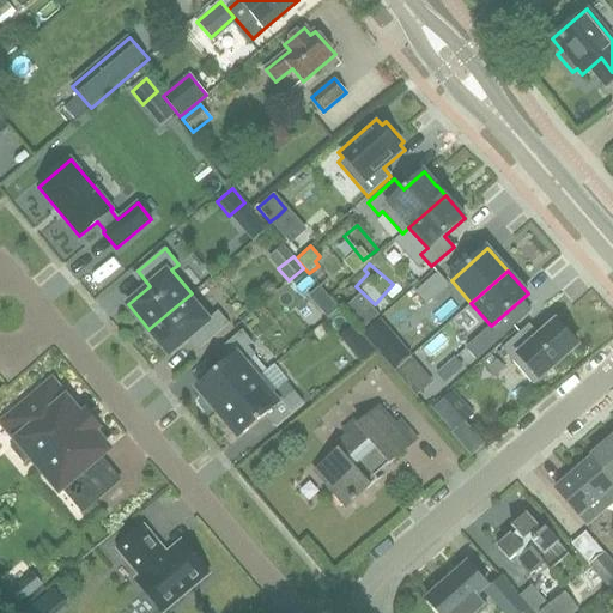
[(448,284),(438,273),(416,292),(425,303),(448,284)]
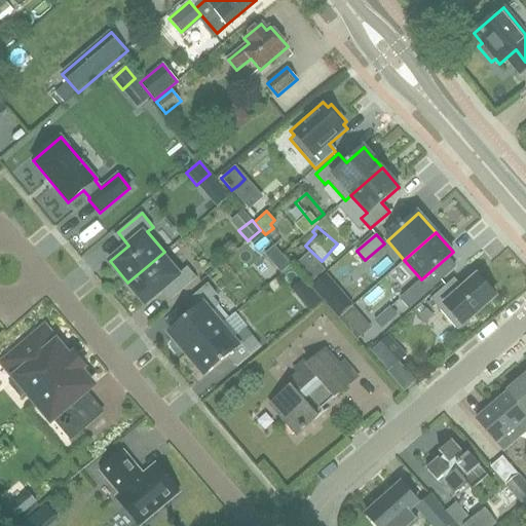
[(181,272),(164,252),(127,283),(146,304),(164,288),(176,300),(198,280),(187,267),(181,272)]
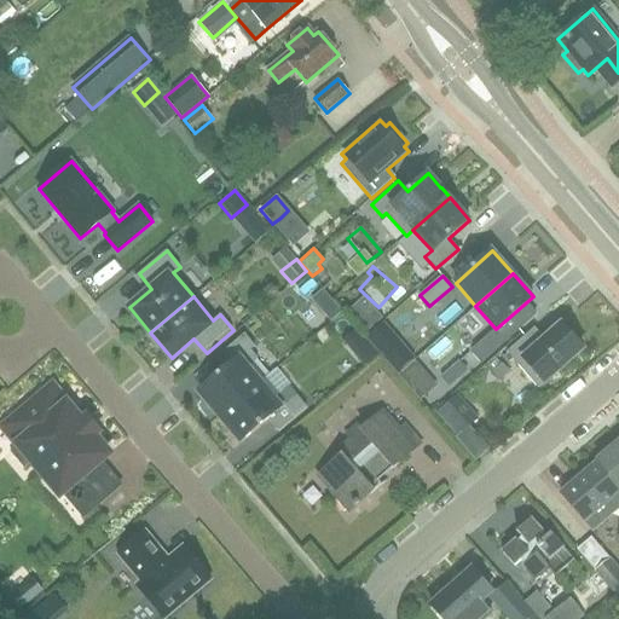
[(341,311),(336,305),(325,314),(330,320),(341,311)]
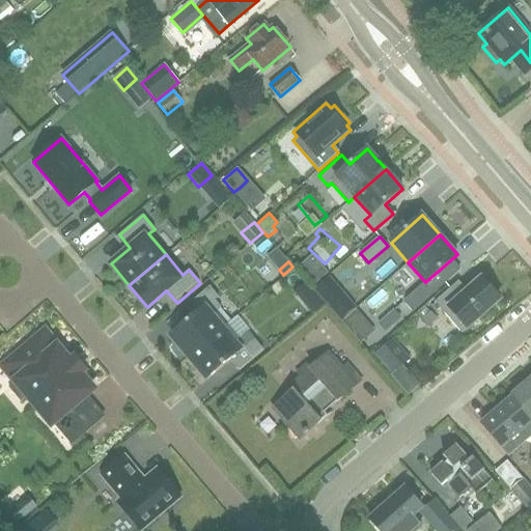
[(329,277),(314,289),(340,319),(355,306),(329,277)]
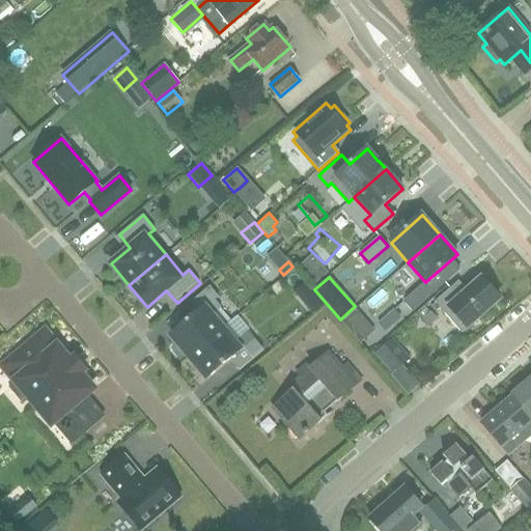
[(463,294),(454,284),(435,302),(462,333),(500,300),(481,278),(463,294)]
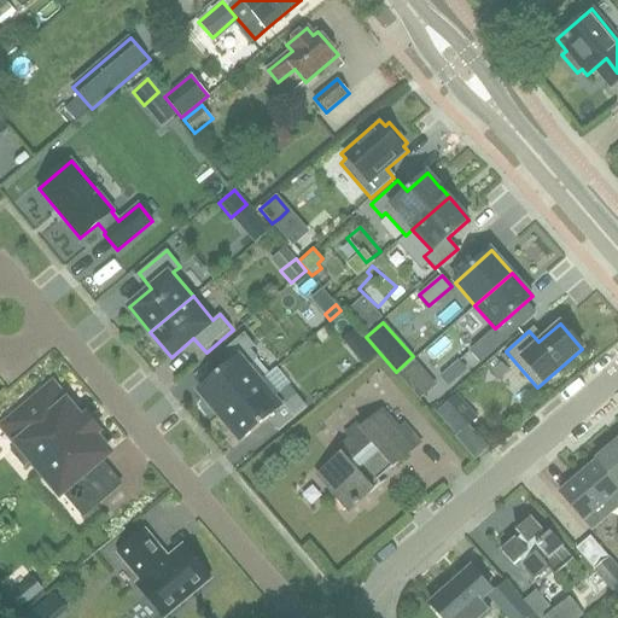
[(221,371),(199,390),(221,415),(263,379),(243,355),(250,349),(237,333),(209,356),(221,371)]
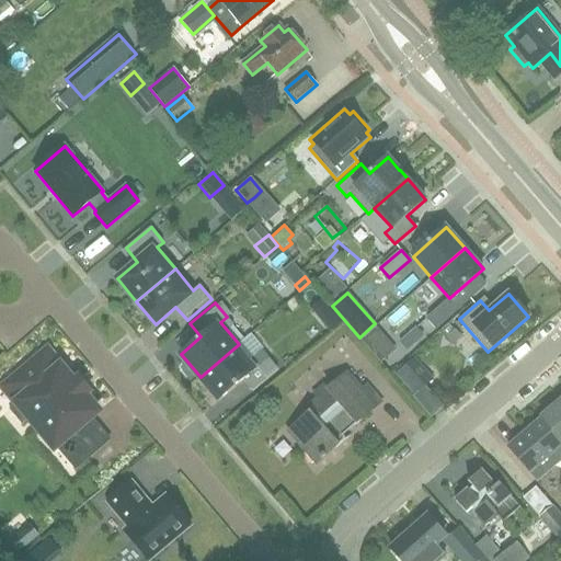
[(334,311),(323,321),(332,331),(343,321),(334,311)]
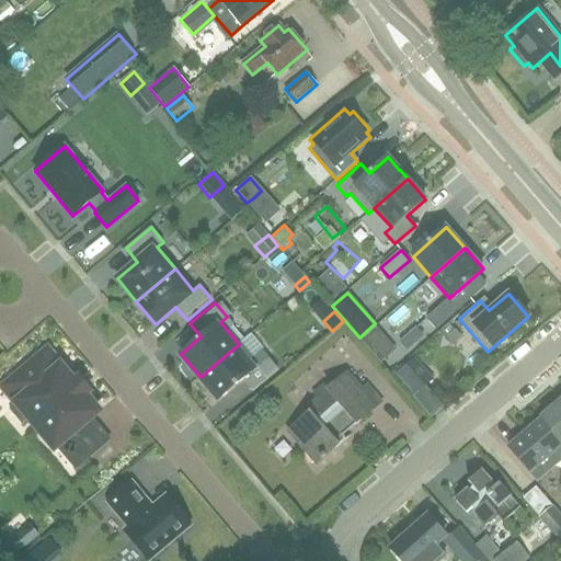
[(373,353),(387,340),(375,327),(361,339),(373,353)]
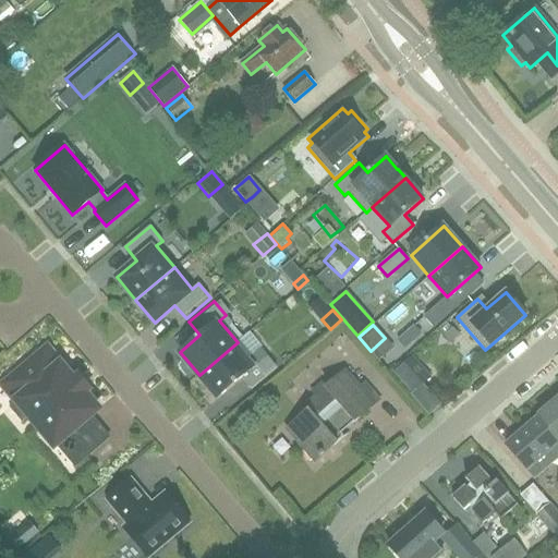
[(405,348),(415,339),(407,330),(397,339),(405,348)]
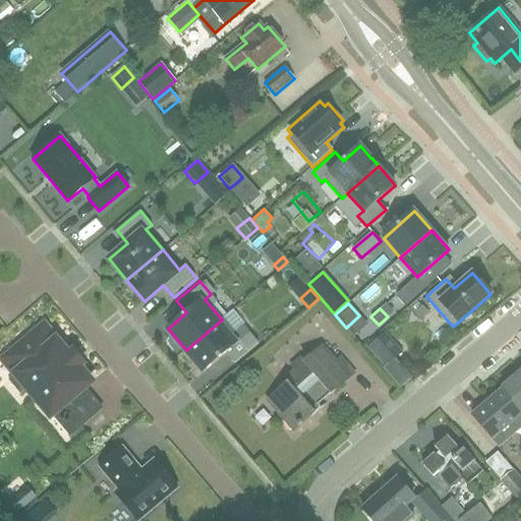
[(222,320),(186,350),(204,370),(222,355),(233,367),(255,348),(244,335),(239,339),(222,320)]
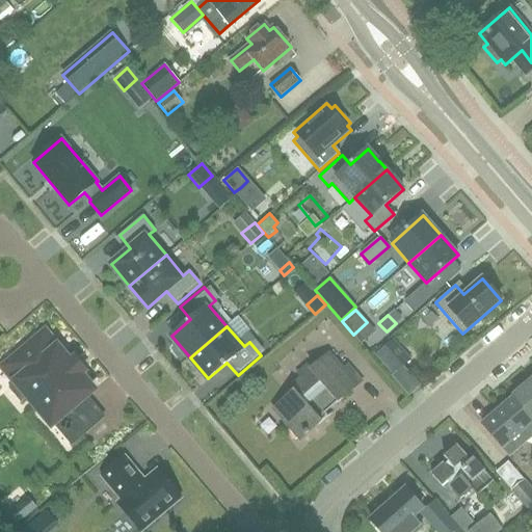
[(74,360),(48,328),(6,364),(19,378),(8,388),(21,401),(31,393),(55,421),(67,410),(76,422),(99,403),(89,392),(96,386),(83,370),(88,366),(79,355),(74,360)]
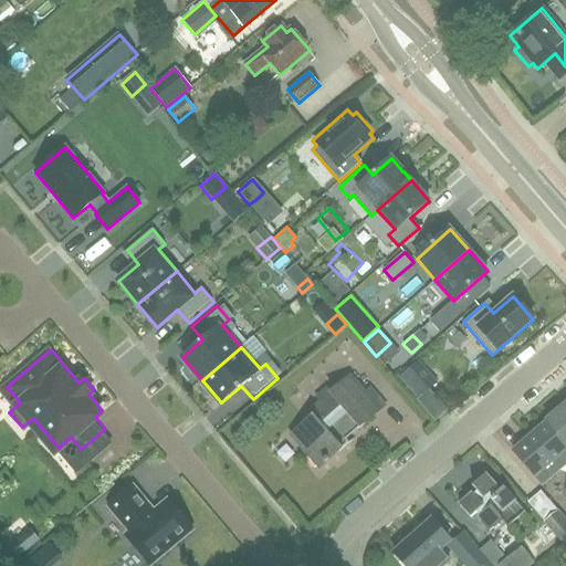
[(427,373),(417,362),(409,369),(400,376),(410,387),(420,399),(428,391),(437,385),(427,373)]
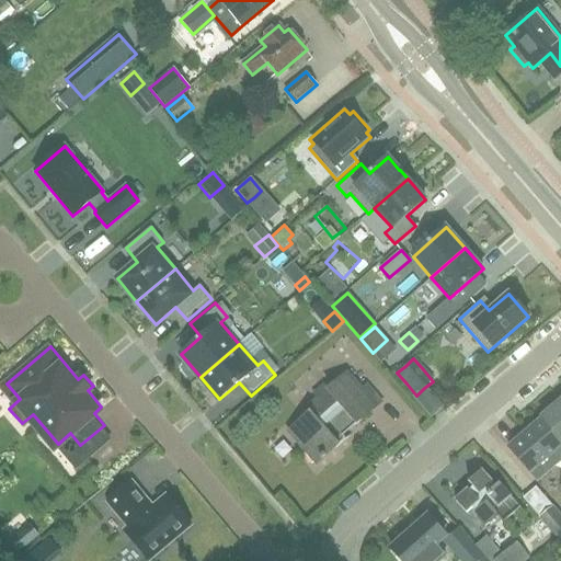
[(309,414),(288,432),(317,465),(340,444),(345,439),(342,436),(369,412),(381,402),(365,384),(359,388),(346,371),(327,389),(323,385),(311,395),(316,399),(305,408),(309,414)]
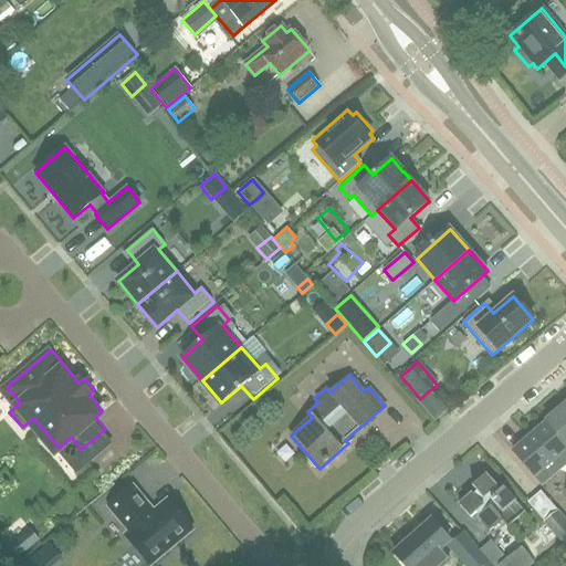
[(546,468),(565,450),(565,404),(512,450),(542,484),(553,475),(546,468)]
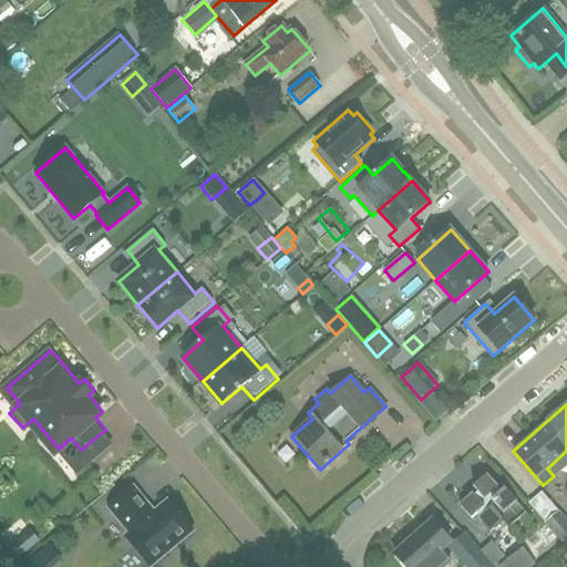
[(478,519),(491,533),(503,522),(508,527),(526,512),(506,488),(500,494),(496,490),(498,488),(487,475),(473,486),(478,493),(474,495),(473,494),(460,505),(472,519),(477,514),(481,517),(478,519)]
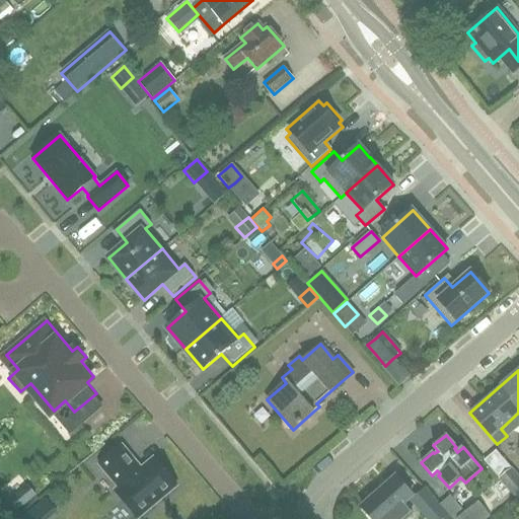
[(136,462),(122,446),(99,464),(119,488),(115,491),(137,518),(176,485),(154,458),(139,470),(134,464),(136,462)]
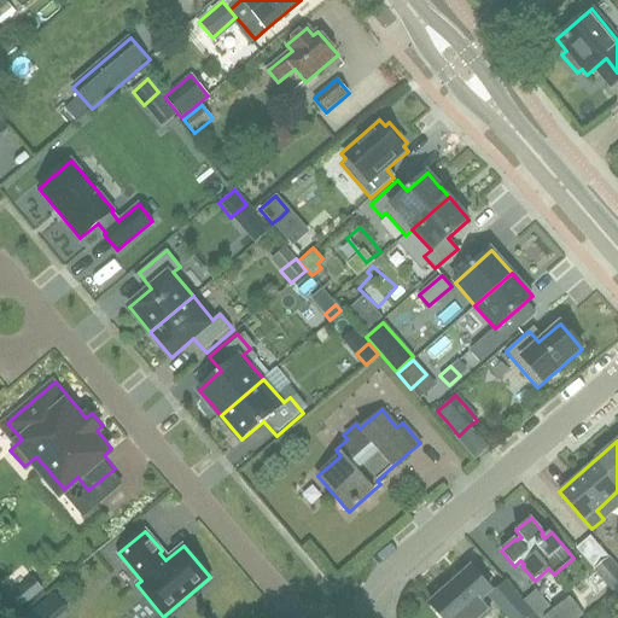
[(617,566),(610,557),(594,570),(616,595),(617,593),(617,566)]
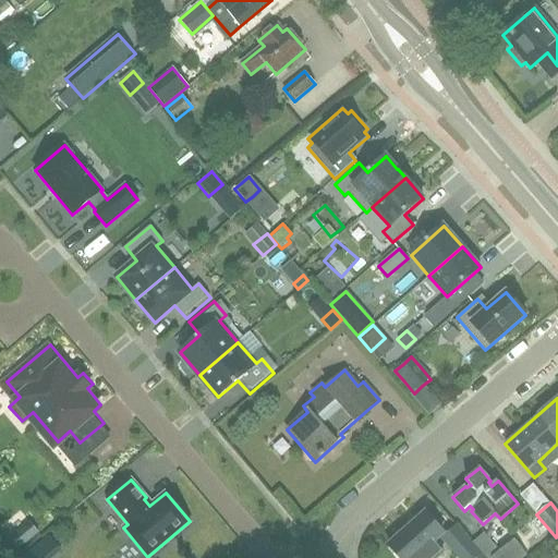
[(425,513),(389,545),(400,557),(435,557),(443,553),(429,537),(439,529),(425,513)]
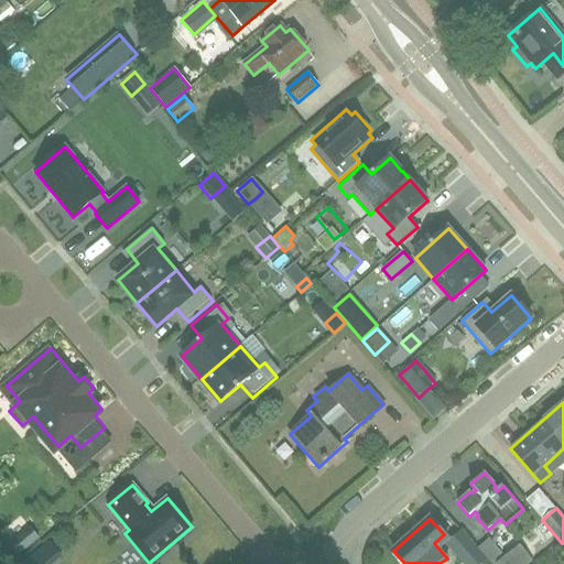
[(29,528),(10,544),(19,555),(38,539),(29,528)]
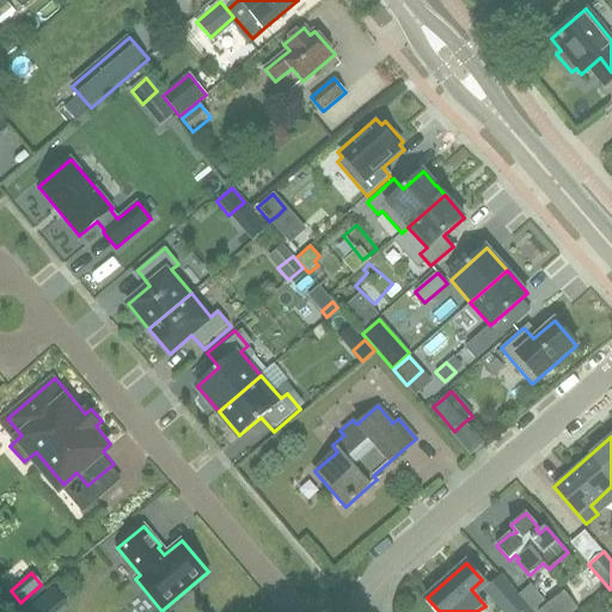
[(520,595),(502,574),(484,591),(503,611),(522,611),(530,606),(520,595)]
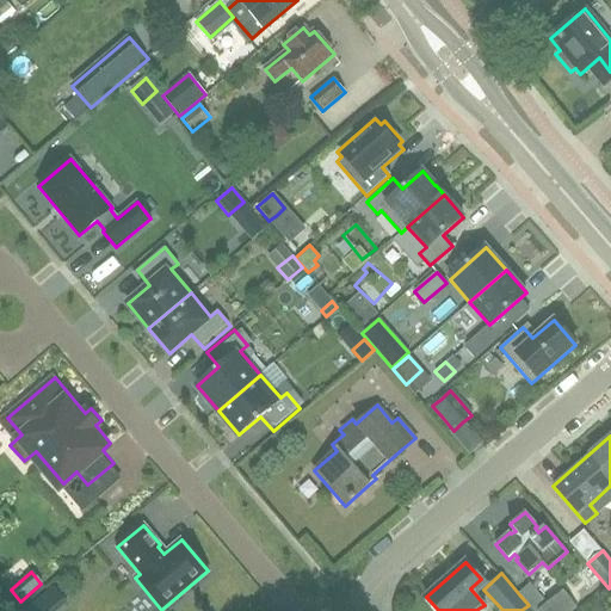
[(56,610),(67,603),(54,586),(26,608),(29,610),(56,610)]
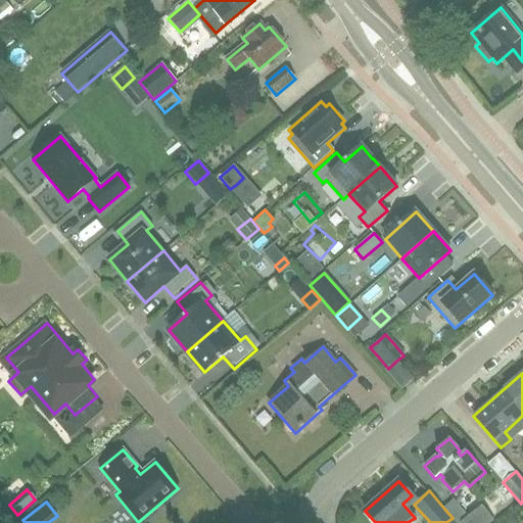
[(460,522),(461,522),(490,522),(494,520),(482,504),(469,514),(460,522)]
